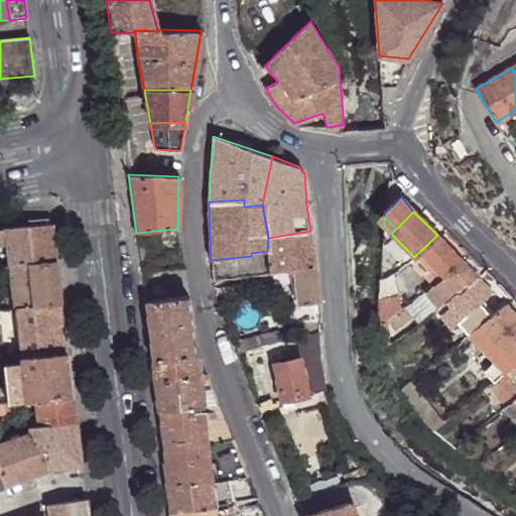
[(57,263),(52,226),(0,230),(0,245),(8,245),(11,265),(57,263)]
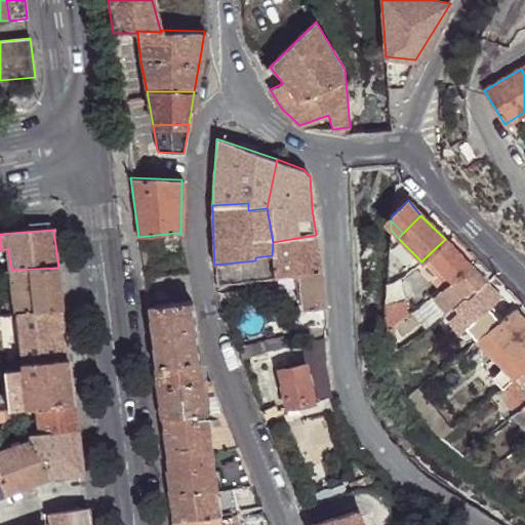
[(273,242),(272,255),(274,279),(298,276),(304,310),(324,308),(321,272),(316,235),(273,242)]
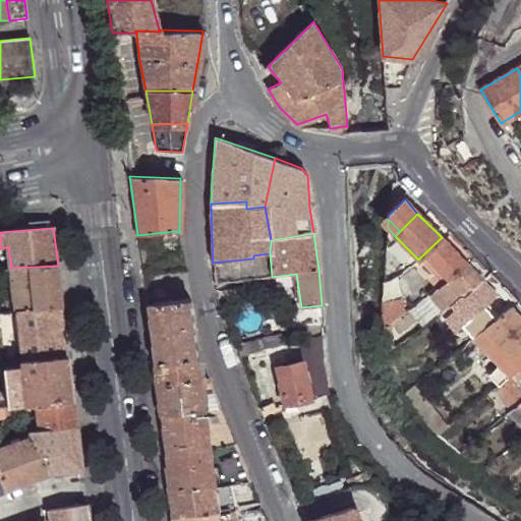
[(423,254),(447,279),(449,281),(450,280),(465,263),(442,237),(423,254)]
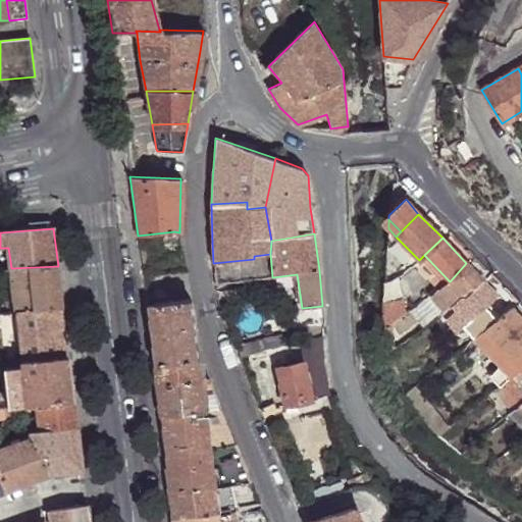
[(8,248),(0,248),(0,268),(11,268),(8,248)]
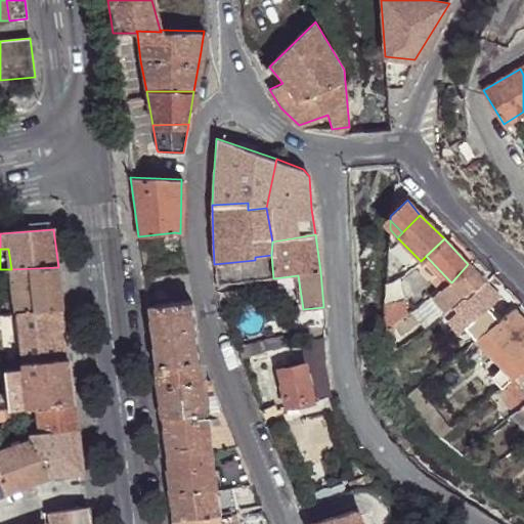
[(255,260),(214,264),(216,286),(273,278),(271,255),(255,257),(255,260)]
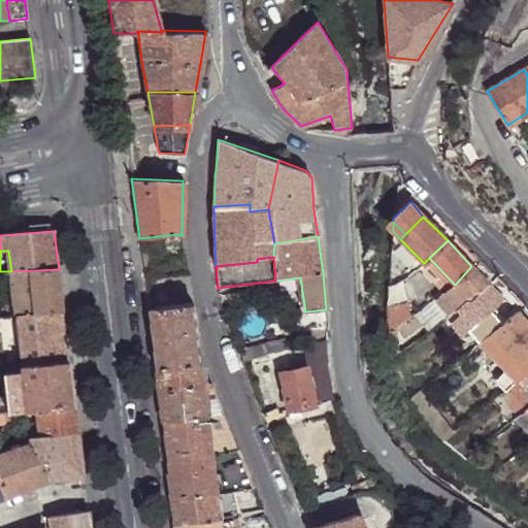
[(489,285),(471,266),(456,284),(471,299),(489,285)]
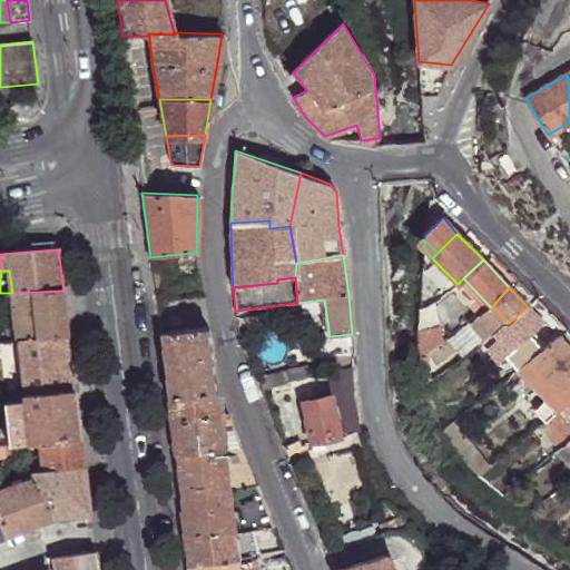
[(69,336),(64,291),(12,293),(13,302),(17,341),(69,336)]
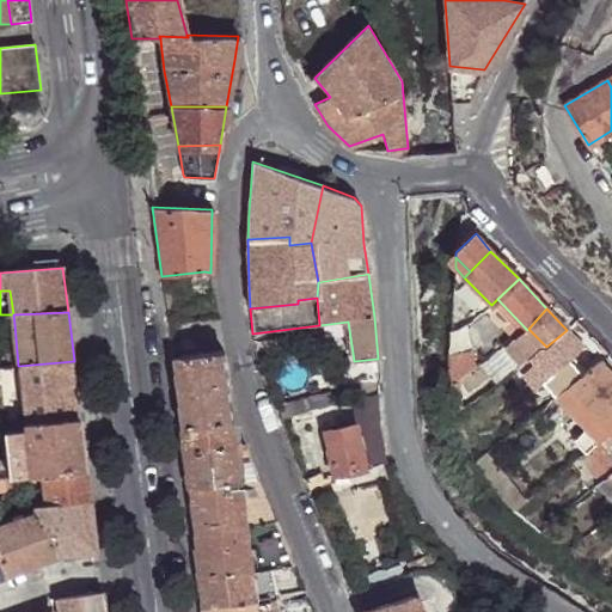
[(0,325),(14,324),(13,314),(0,314),(0,325)]
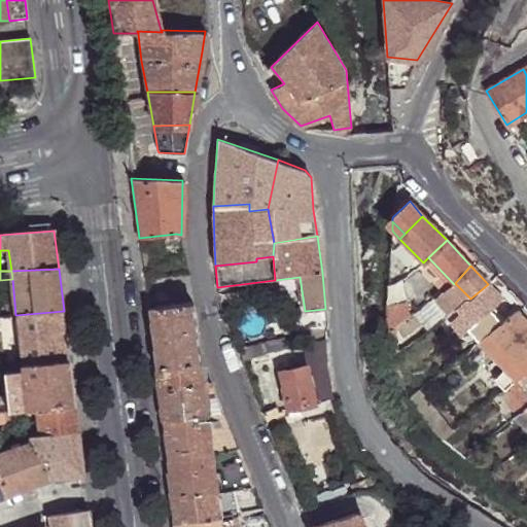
[(144,280),(147,308),(192,303),(187,275),(144,280)]
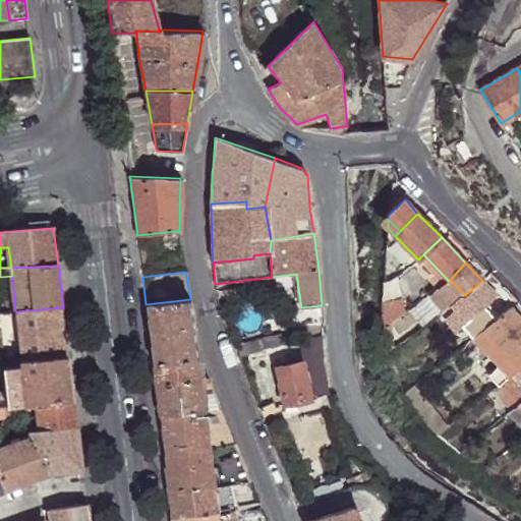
[(391,279),(384,282),(383,322),(391,323),(397,317),(402,313),(402,294),(400,273),(391,279)]
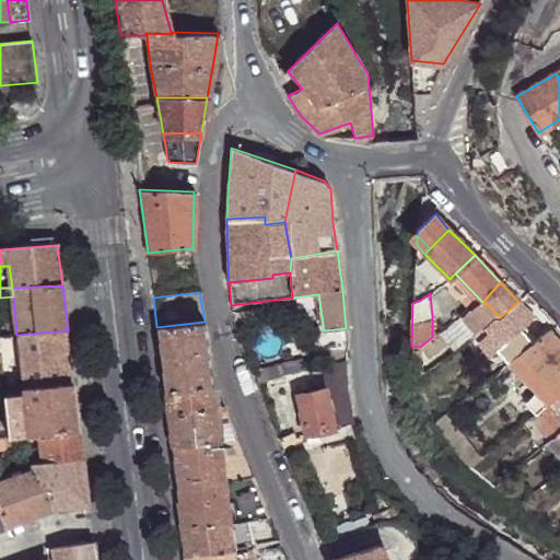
[(534,317),(518,302),(500,317),(486,329),(502,348),(520,330),(534,317)]
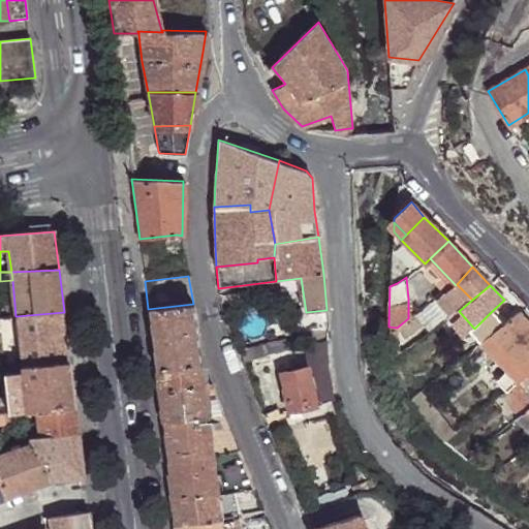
[(520,300),(511,292),(504,300),(507,304),(500,312),(503,315),(520,300)]
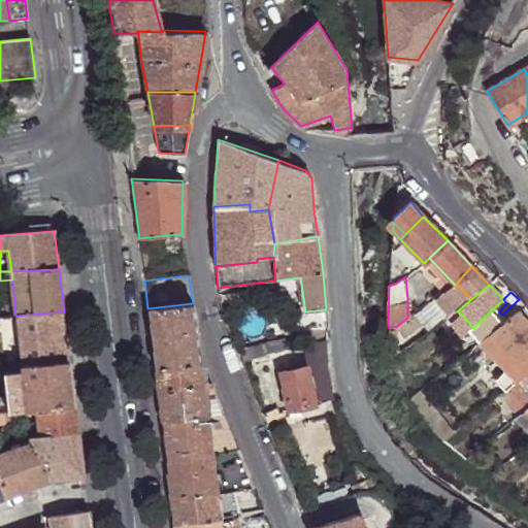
[(152,342),(156,368),(166,367),(201,364),(197,336),(193,303),(147,308),(150,326),(152,342)]
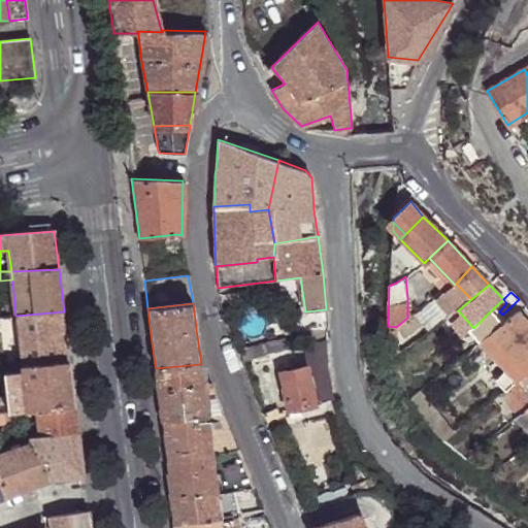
[(328,329),(326,309),(305,311),(301,314),(302,332),(328,329)]
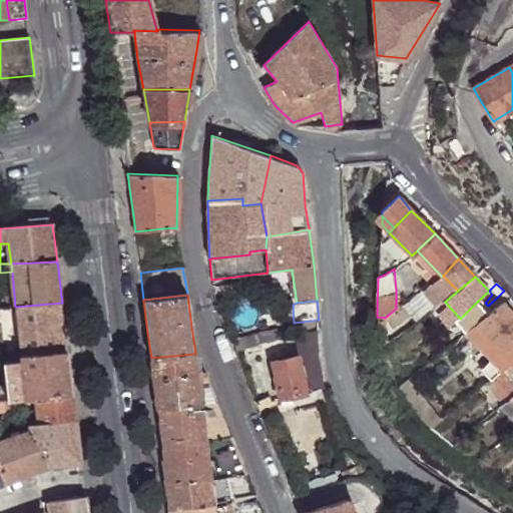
[(68,353),(62,303),(15,307),(20,350),(21,356),(23,357),(68,353)]
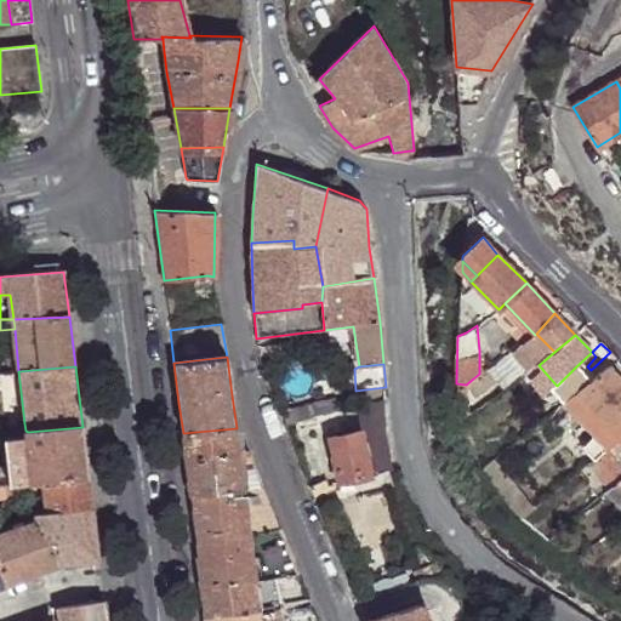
[(591,380),(576,366),(557,386),(570,398),(575,393),(591,380)]
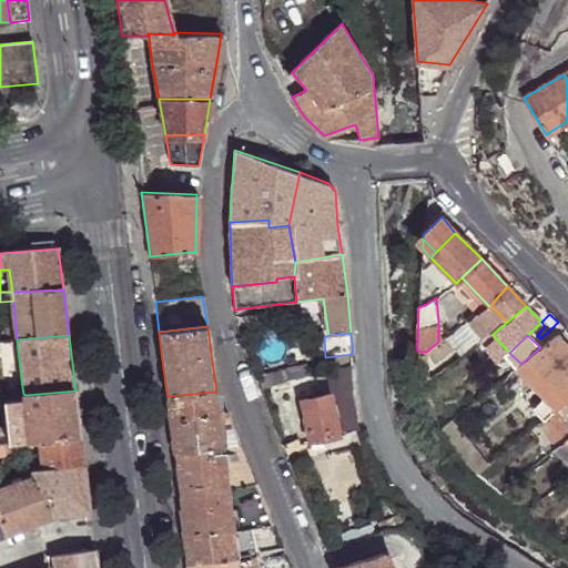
[(567,348),(555,336),(540,347),(526,359),(530,366),(546,381),(558,393),(567,384),(567,348)]
